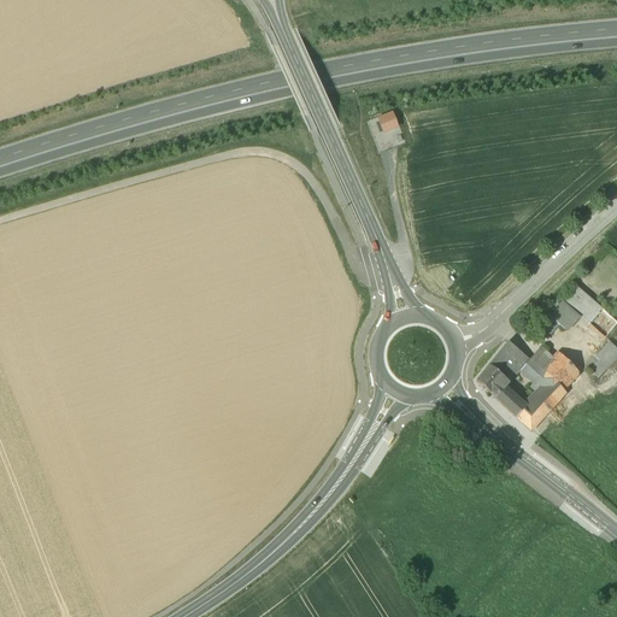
[(395,128),(392,116),(378,121),(383,133),(395,128)]
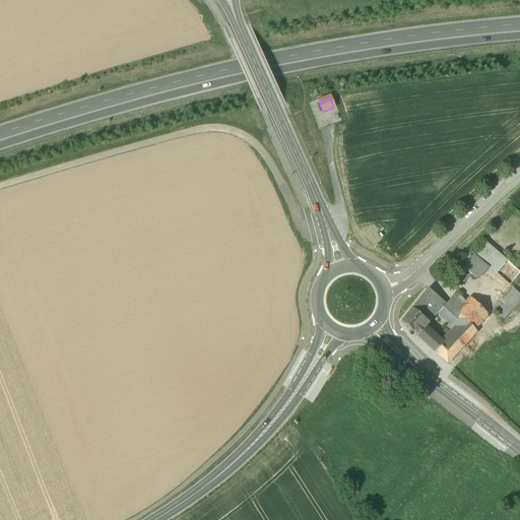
[(507,261),(485,242),(463,267),(470,274),(475,278),(486,267),(495,274),(507,261)]
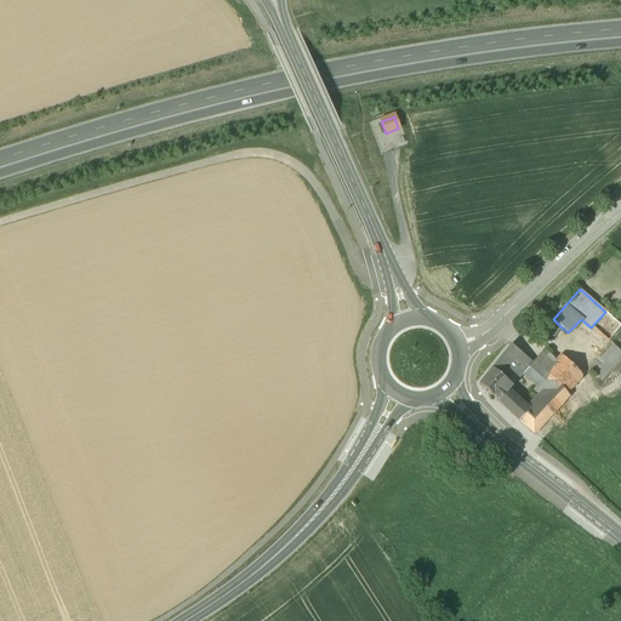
[(620,326),(620,324),(605,312),(591,328),(608,342),(620,326)]
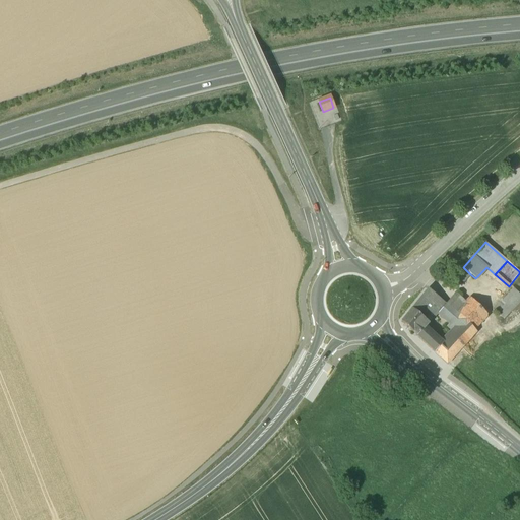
[(463,267),(455,276),(462,283),(470,274),(463,267)]
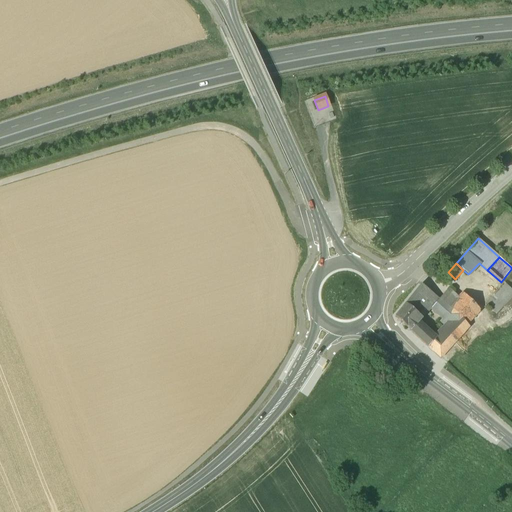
[(511,289),(506,284),(486,305),(496,315),(511,298),(511,289)]
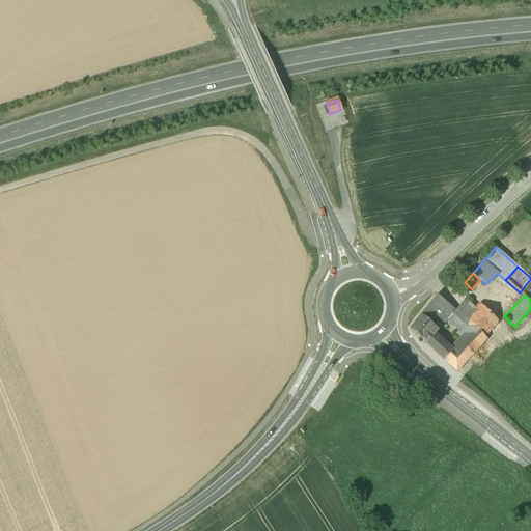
[(455,310),(436,296),(426,308),(444,323),(447,319),(455,310)]
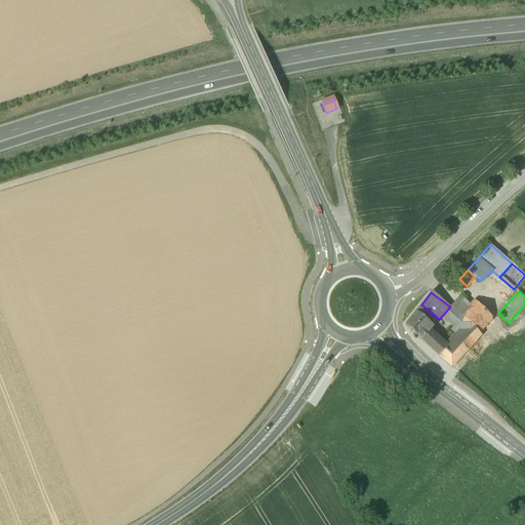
[(450,307),(442,316),(453,327),(458,331),(467,324),(462,319),(472,310),(458,297),(450,307)]
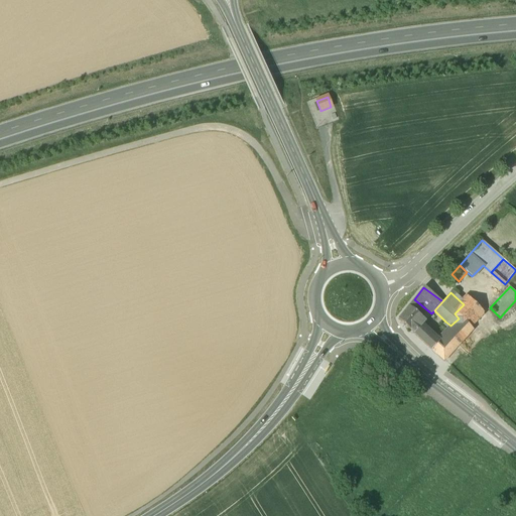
[(431,313),(414,299),(397,319),(419,340),(426,332),(419,327),(424,320),(431,313)]
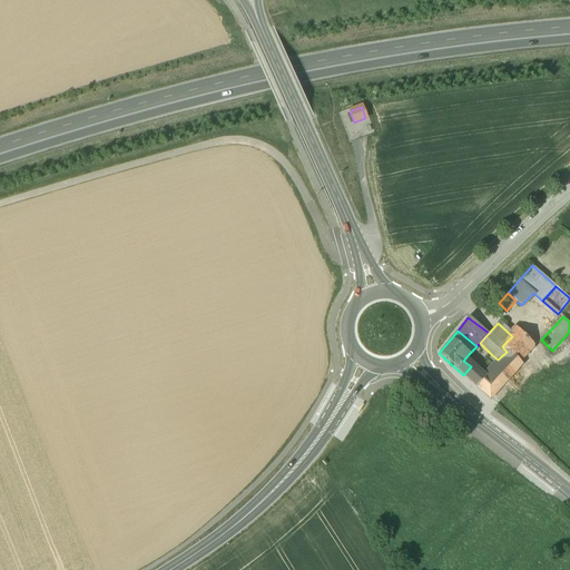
[(512,336),(502,346),(507,352),(514,360),(518,363),(534,347),(518,331),(512,336)]
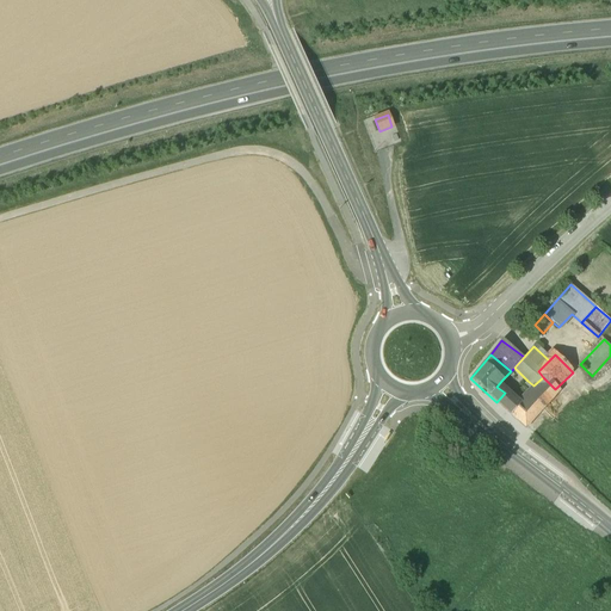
[(516,403),(505,393),(497,402),(525,429),(543,408),(535,401),(551,386),(543,377),(534,386),(531,389),(516,403)]
